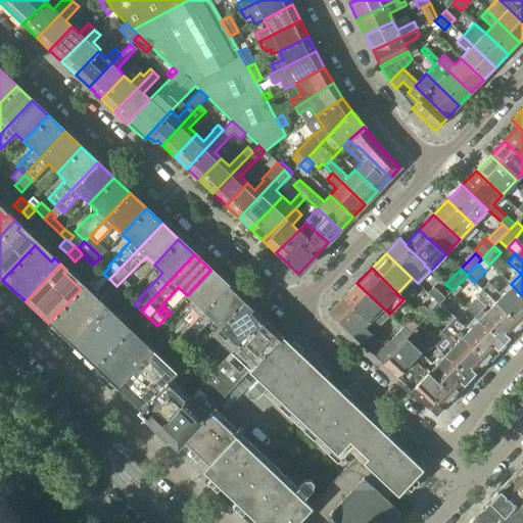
[(181,335),(227,285),(210,270),(187,295),(195,303),(179,321),(179,320),(165,333),(175,341),(181,335)]
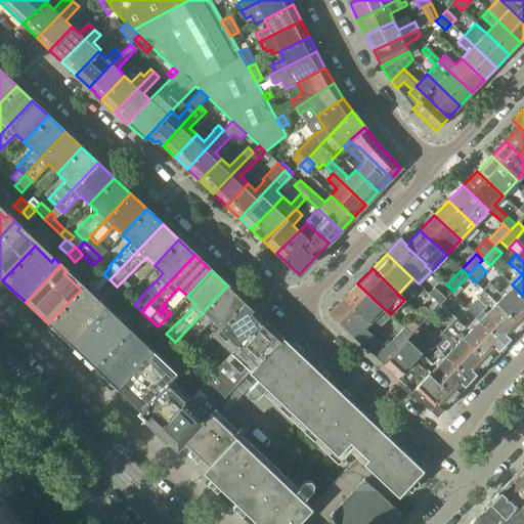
[(471,314),(478,320),(504,344),(520,326),(481,290),(469,277),(461,286),(474,297),(481,304),(471,314)]
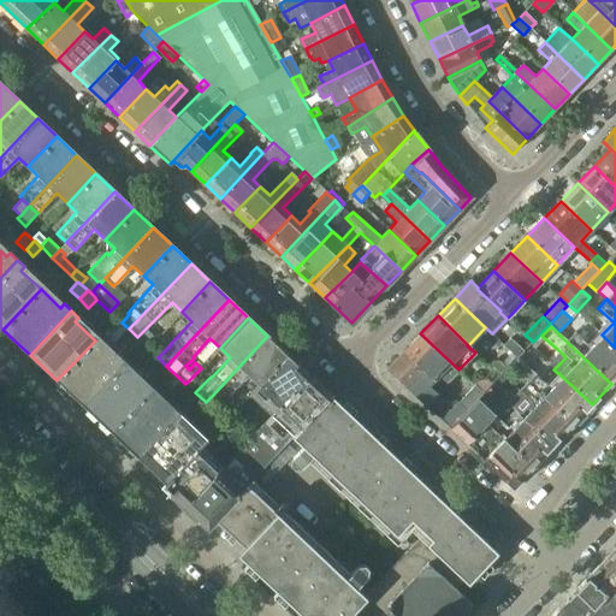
[(574,331),(566,341),(611,384),(615,379),(615,348),(602,335),(590,347),(574,331)]
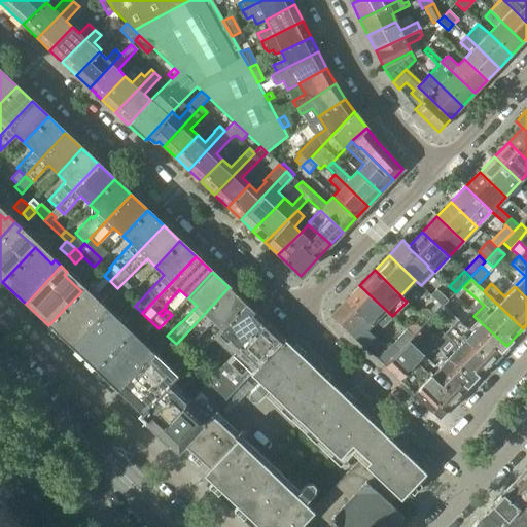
[(117,301),(123,293),(117,288),(113,284),(107,290),(110,293),(117,301)]
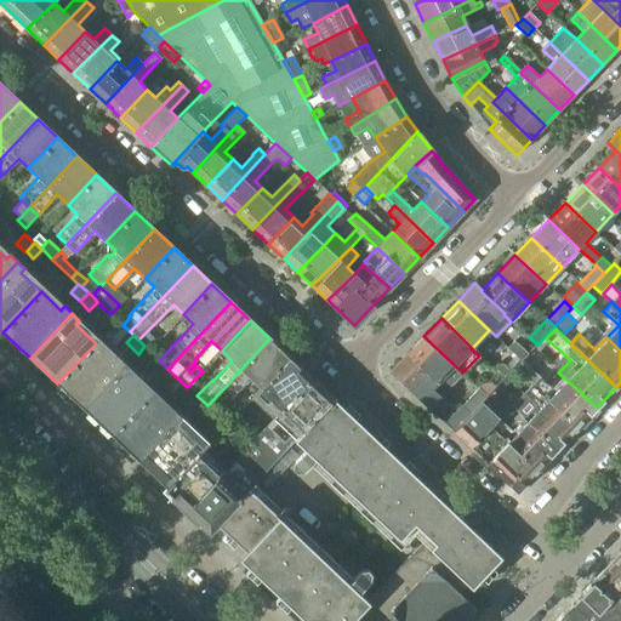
[(445,391),(462,372),(423,336),(406,354),(445,391)]
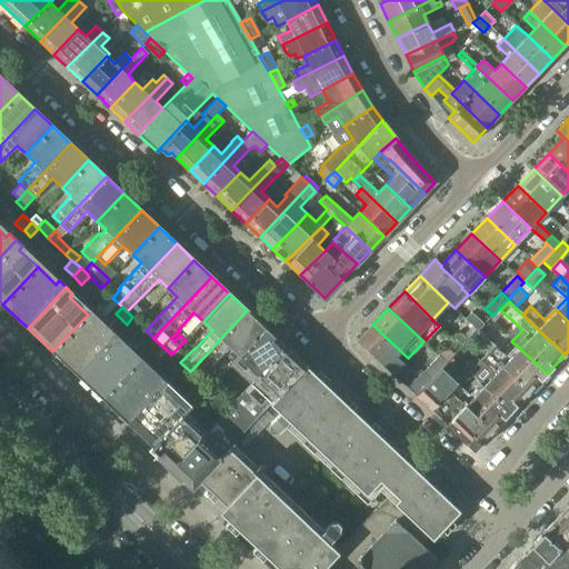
[(239,355),(265,327),(247,310),(197,365),(203,372),(229,346),(239,355)]
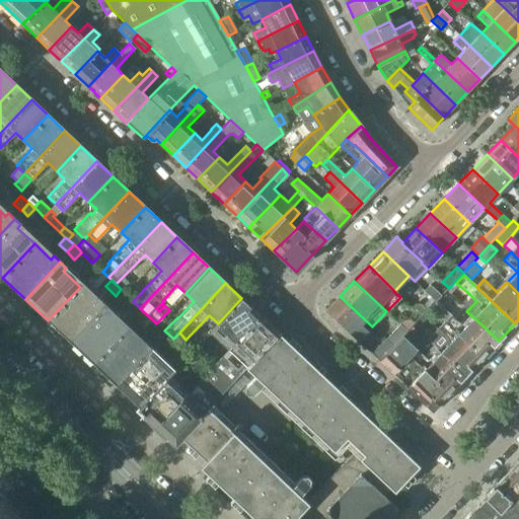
[(429,285),(424,290),(435,301),(441,296),(429,285)]
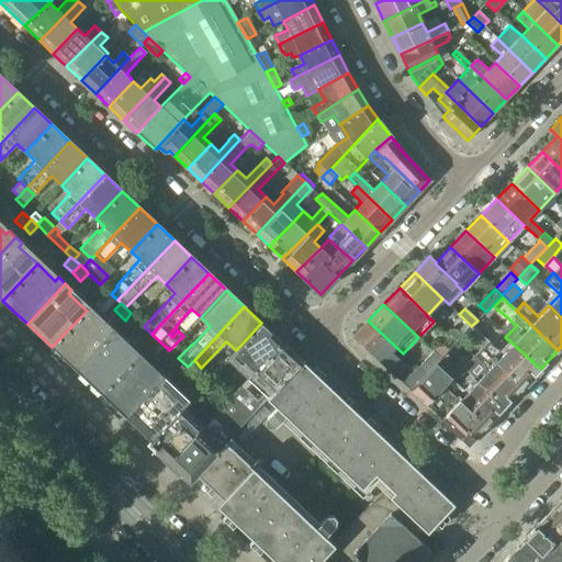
[(52,347),(77,371),(115,330),(107,324),(103,327),(87,311),(52,347)]
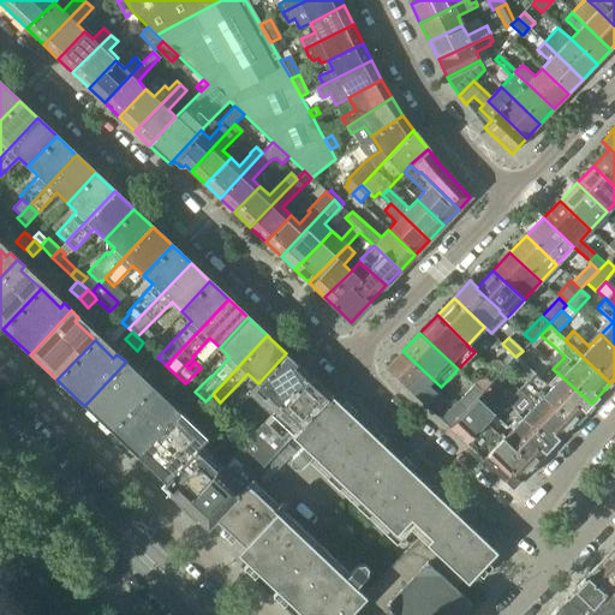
[(84,406),(111,431),(148,389),(168,368),(166,365),(157,357),(148,347),(143,342),(137,351),(126,362),(84,406)]
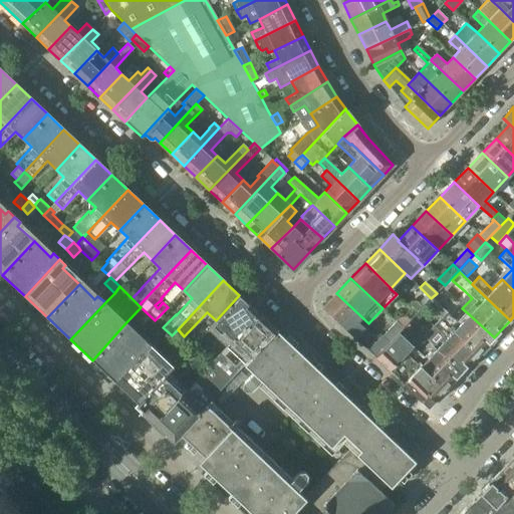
[(354,338),(368,323),(336,293),(322,308),(354,338)]
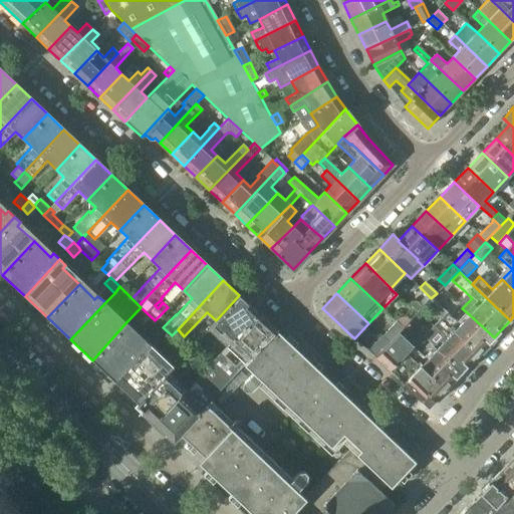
[(228,343),(257,313),(239,295),(216,320),(211,326),(228,343)]
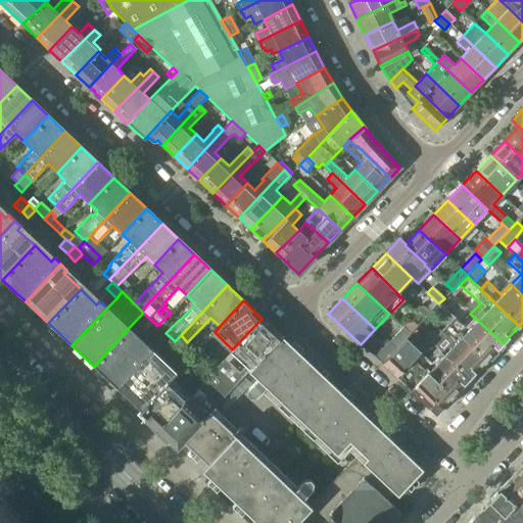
[(434,312),(446,324),(485,362),(503,343),(477,320),(467,330),(440,304),(434,312)]
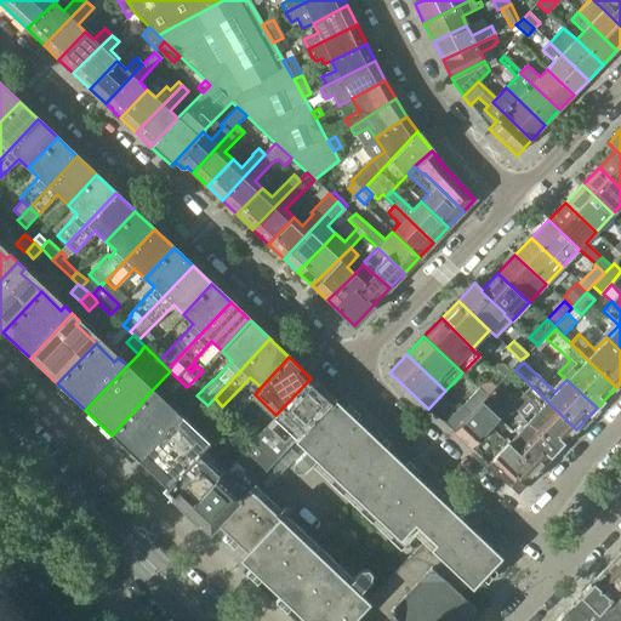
[(409,530),(422,542),(466,585),(471,590),(501,558),(393,455),(366,428),(311,379),(275,415),(249,444),(254,448),(258,443),(275,460),(294,442),(305,451),(292,462),(291,469),(296,474),(303,472),(314,461),(326,471),(399,541),(409,530)]
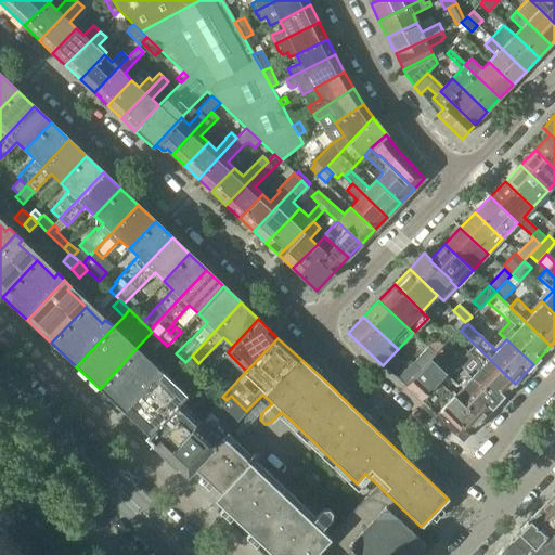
[(433,341),(427,347),(435,353),(440,348),(442,346),(439,341),(433,341)]
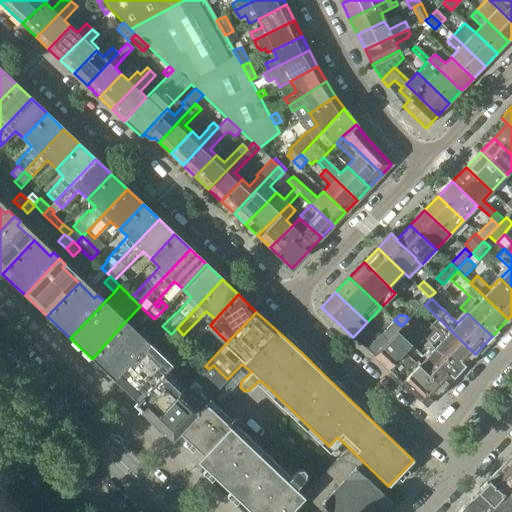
[(427,340),(428,341),(459,371),(475,354),(437,317),(431,325),(437,330),(427,340)]
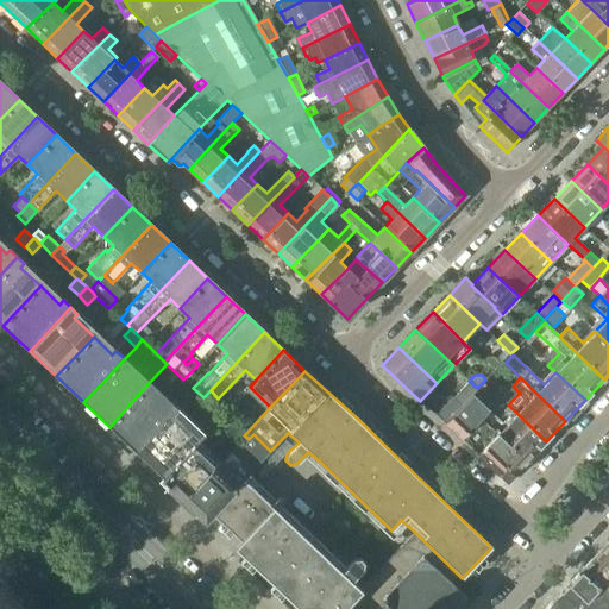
[(469,381),(452,399),(460,406),(472,394),(477,388),(469,381)]
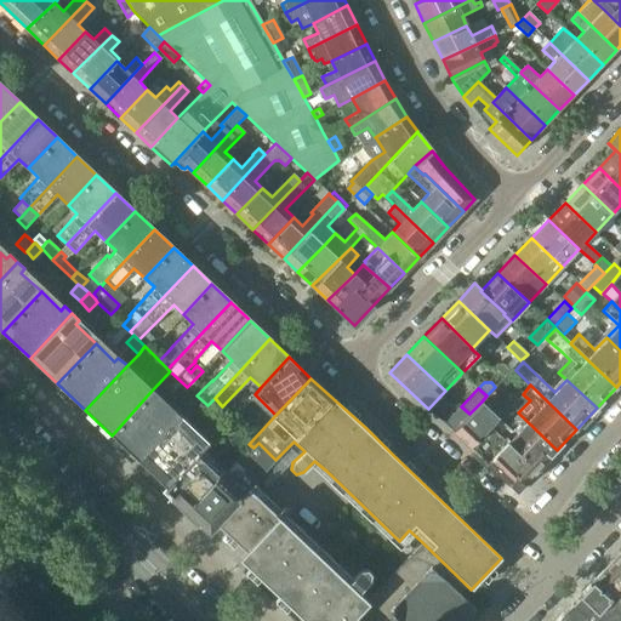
[(490,426),(499,417),(510,406),(502,399),(493,389),(486,396),(482,402),(469,414),(453,432),(469,448),(490,426)]
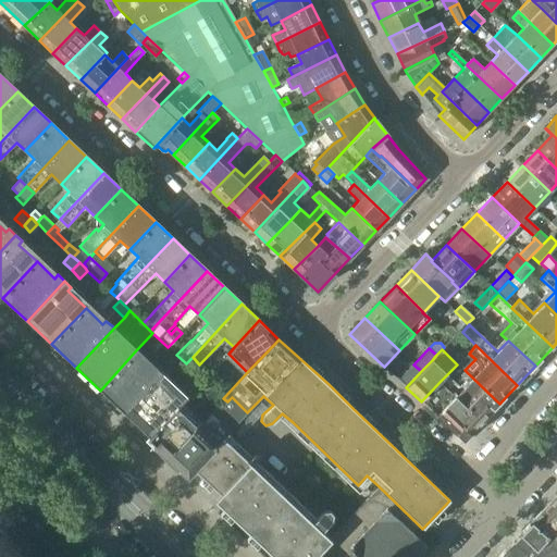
[(100,391),(125,413),(162,373),(155,367),(151,370),(134,353),(100,391)]
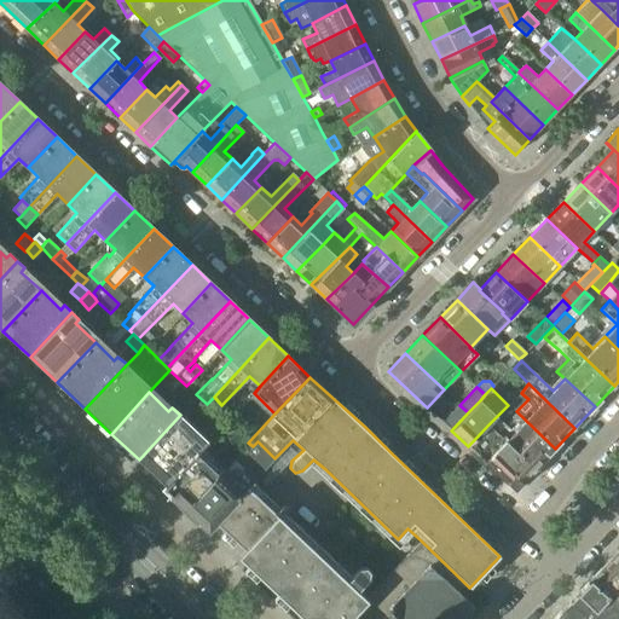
[(468,412),(460,405),(443,422),(451,431),(468,412)]
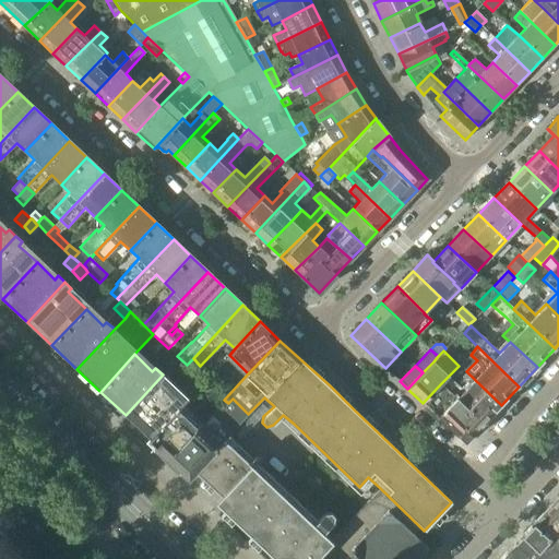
[(441,383),(456,397),(484,424),(501,405),(467,372),(458,384),(449,376),(441,383)]
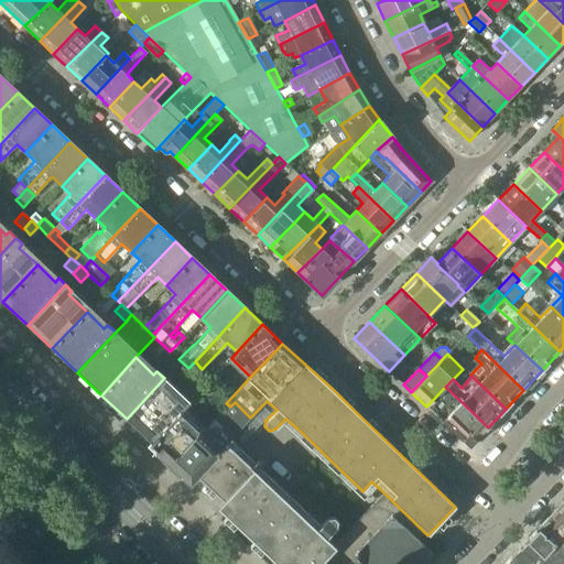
[(127,419),(151,442),(188,402),(188,401),(185,404),(167,388),(171,384),(164,378),(127,419)]
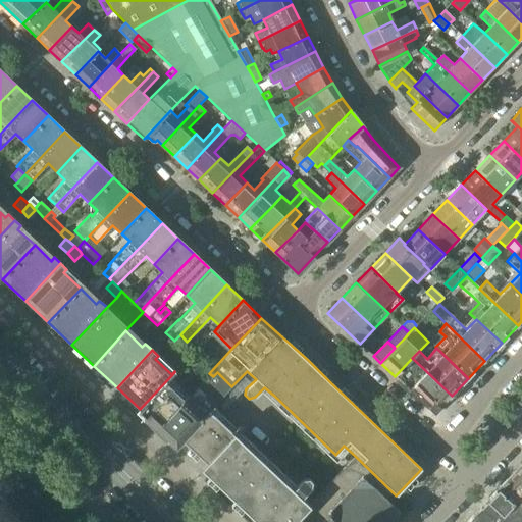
[(143,421),(154,431),(184,401),(173,390),(204,360),(195,351),(190,356),(184,362),(174,372),(140,409),(139,411),(144,416),(143,421)]
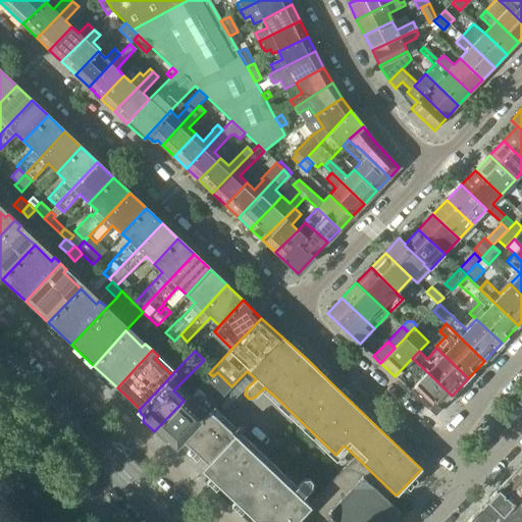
[(180,359),(184,362),(190,356),(187,353),(180,359)]
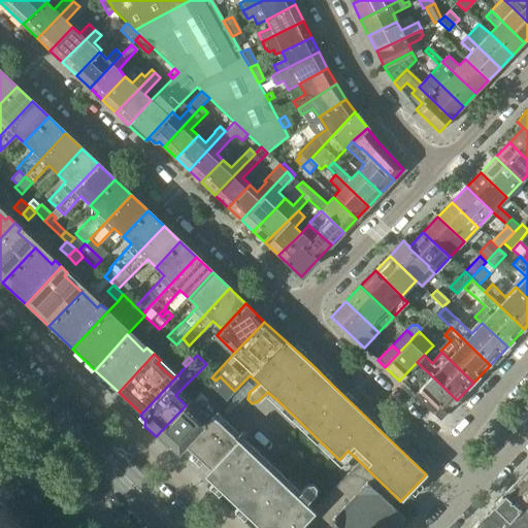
[(399,381),(414,394),(431,375),(417,362),(399,381)]
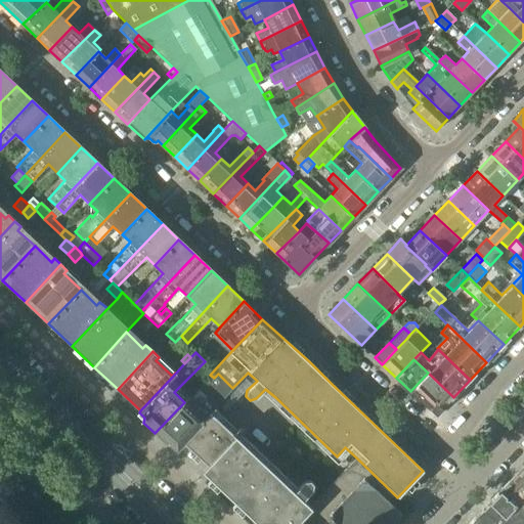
[(428,373),(410,391),(436,416),(453,397),(428,373)]
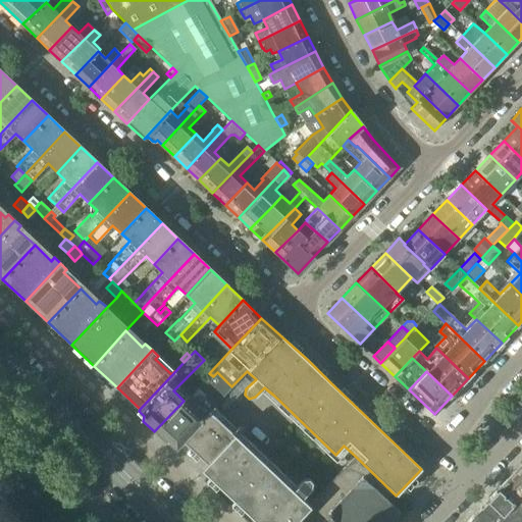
[(175,446),(181,440),(209,411),(231,386),(217,372),(213,376),(209,373),(184,401),(154,431),(165,441),(170,441),(175,446)]
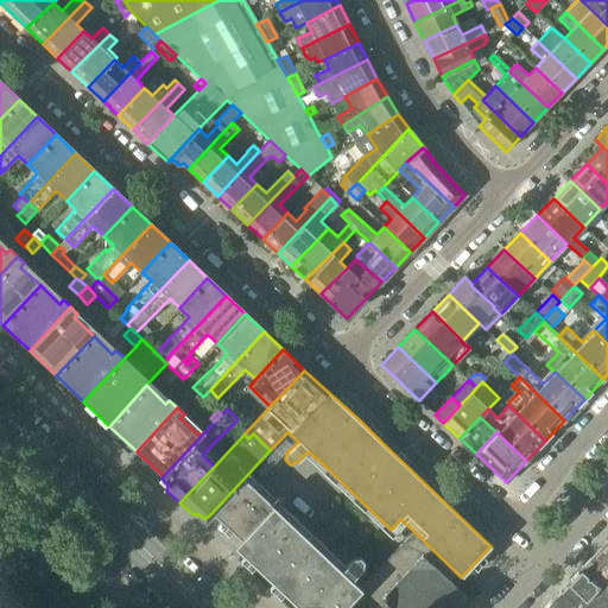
[(297,607),(343,607),(361,590),(359,588),(350,580),(362,568),(363,561),(360,557),(352,558),(343,568),(260,489),(258,493),(244,479),(211,513),(240,540),(233,546),(297,607)]
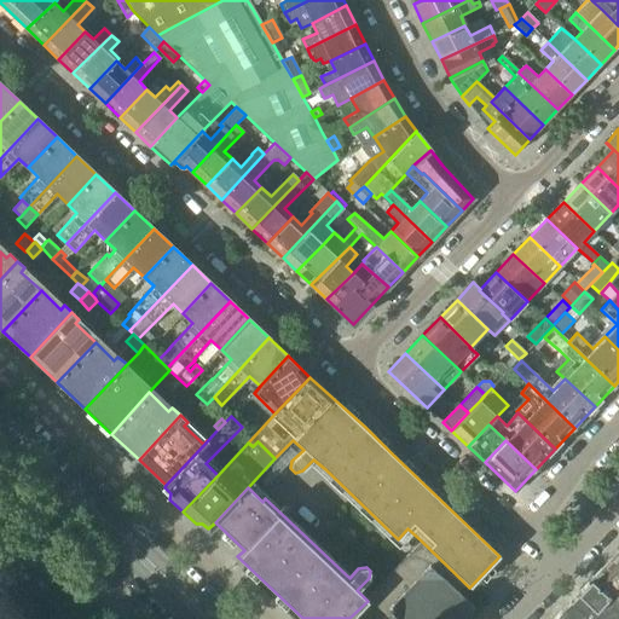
[(368,601),(350,618),(461,618),(473,607),(456,591),(464,583),(421,541),(365,599),(368,601)]
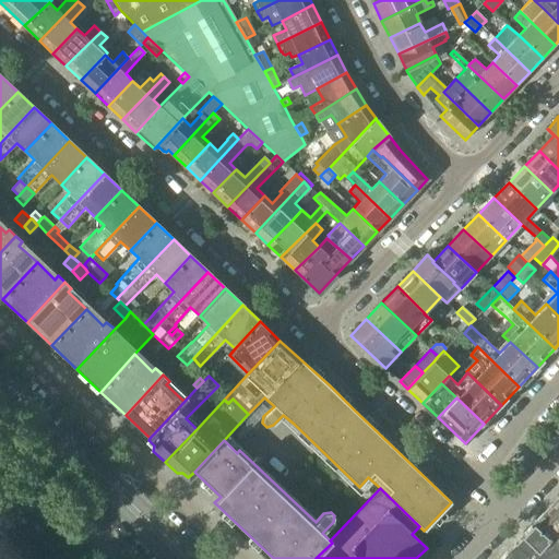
[(533,524),(558,548),(558,512),(550,504),(533,524)]
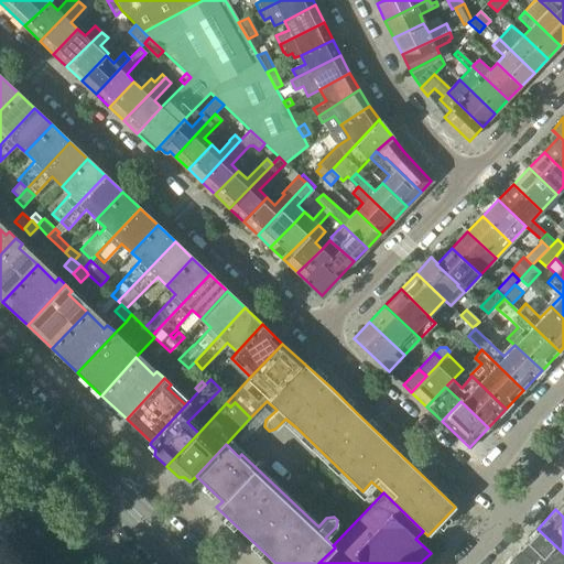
[(519,548),(535,563),(560,563),(563,560),(563,553),(538,529),(519,548)]
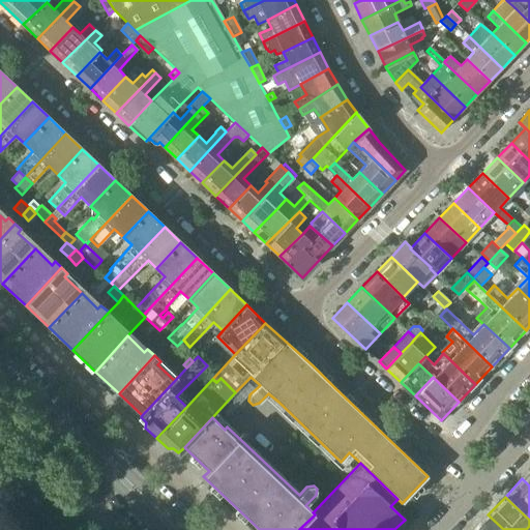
[(503,529),(488,514),(473,529),(503,529)]
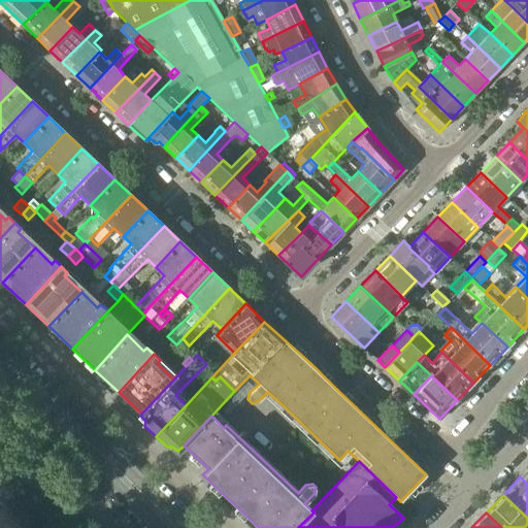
All buildings are outlined.
